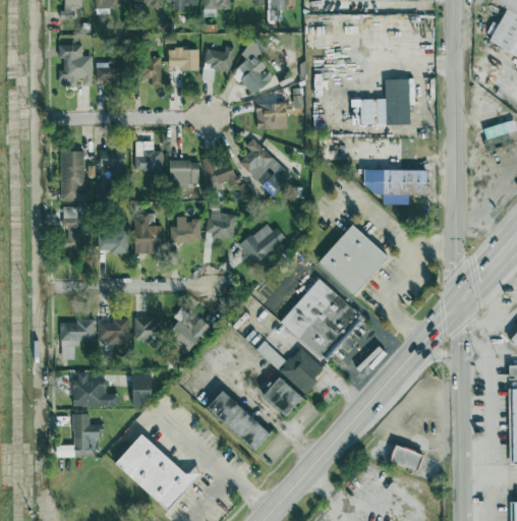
[(80,0),(64,0),(65,10),(60,11),(60,19),(76,18),(75,7),(81,7),(80,0)]
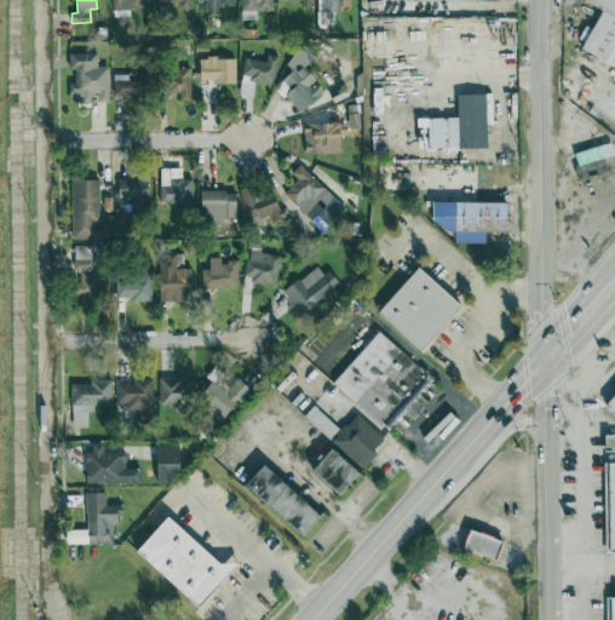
[(206,0),(206,12),(220,11),(220,5),(235,5),(234,0),(206,0)]
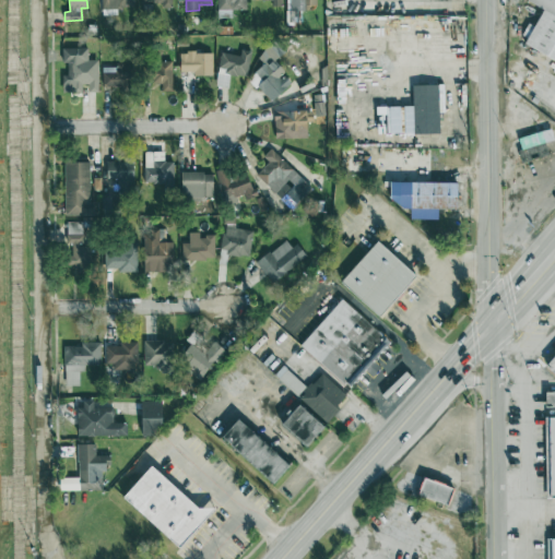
[(246,0),(219,0),(220,10),(247,9),(246,0)]
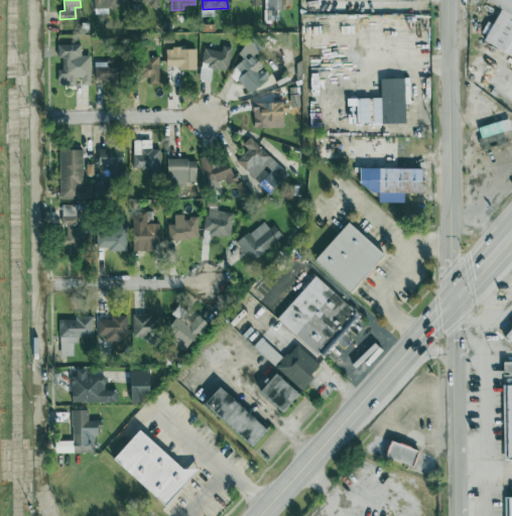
[(511,0),(487,0),(487,1),(501,8),(483,42),(511,56),(511,0)]
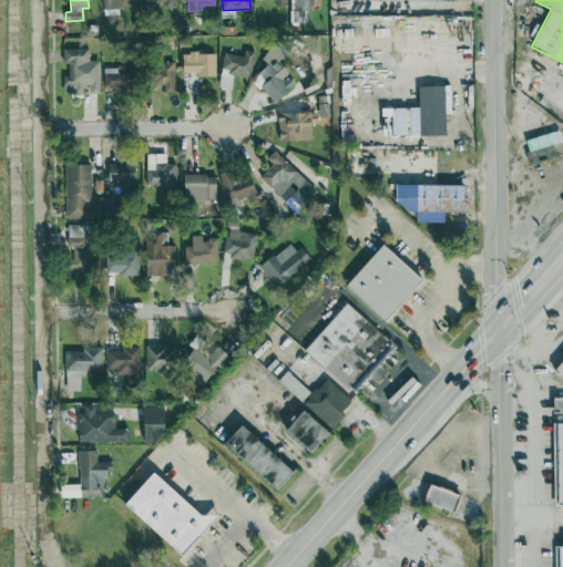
[(295,84),(287,75),(289,73),(279,61),(289,51),(279,40),(262,57),(268,64),(259,72),(267,81),(262,86),(275,102),(295,84)]
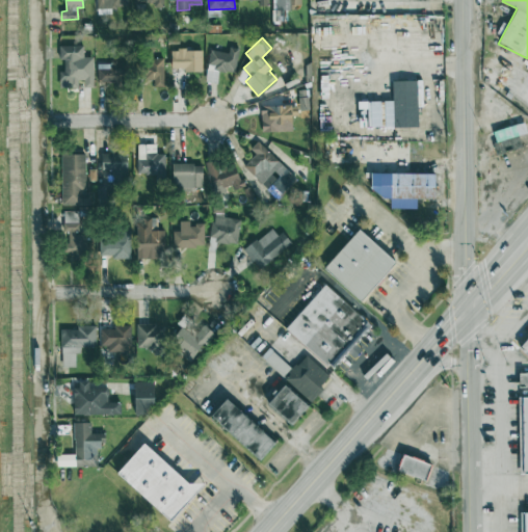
[(60,60),(66,60),(66,72),(61,71),(61,87),(82,87),(83,47),(61,46),(60,60)]
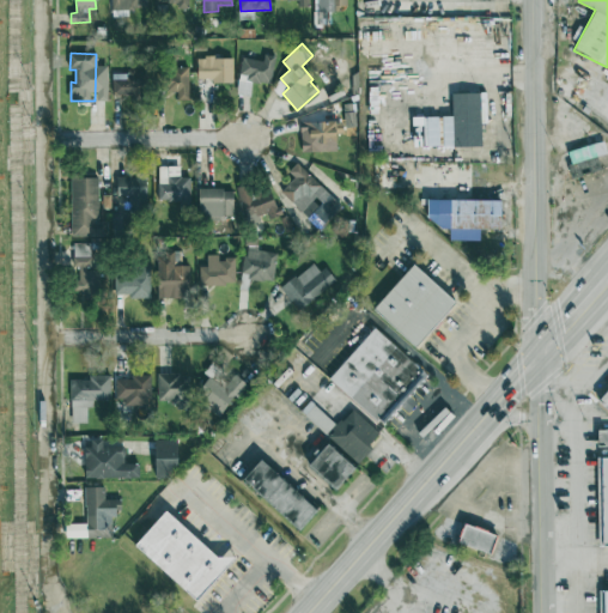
[(272,83),(278,56),(266,54),(263,61),(243,56),(239,77),(272,83)]
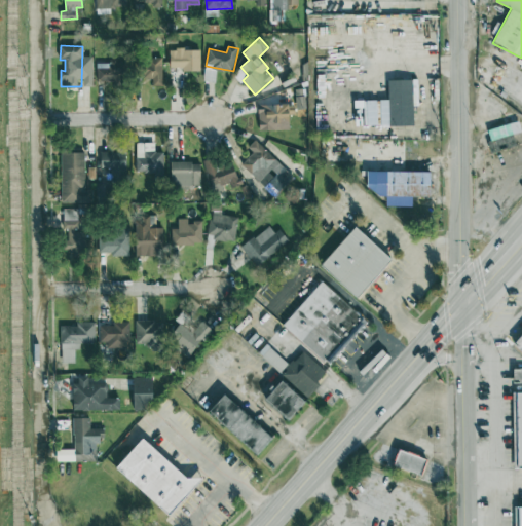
[(171,49),(171,68),(199,69),(199,50),(171,49)]
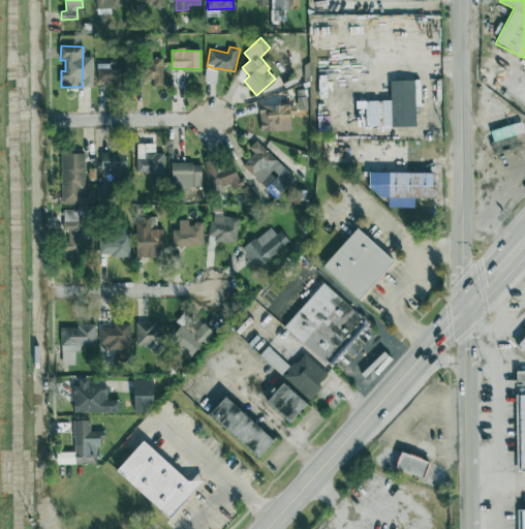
[(164,59),(142,59),(142,80),(154,79),(155,86),(164,86),(164,59)]
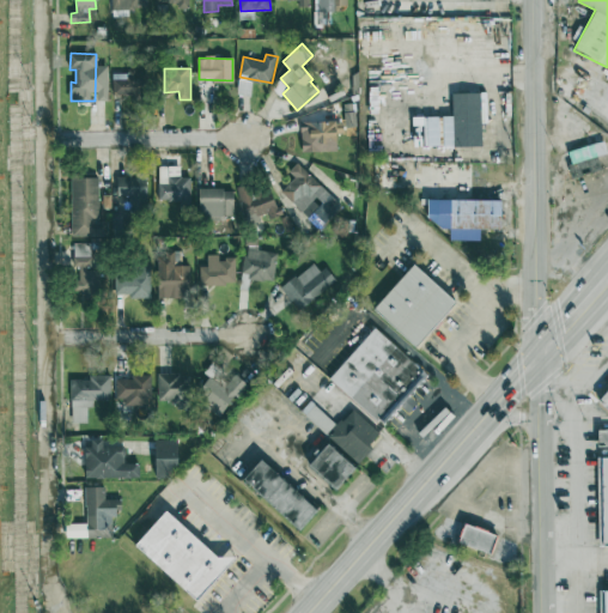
[(115,73),(114,95),(139,95),(139,74),(115,73)]
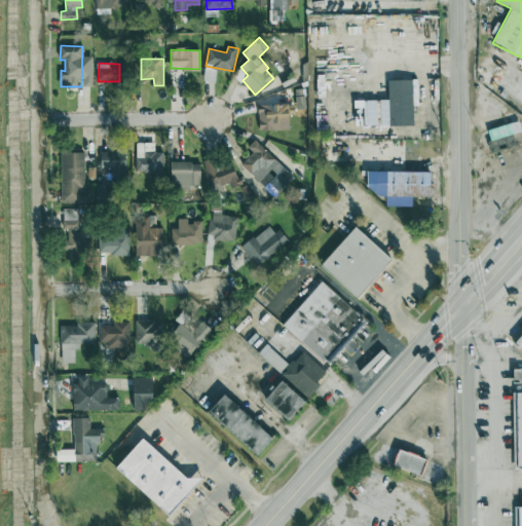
[(388,125),(414,125),(413,79),(388,79),(388,125)]
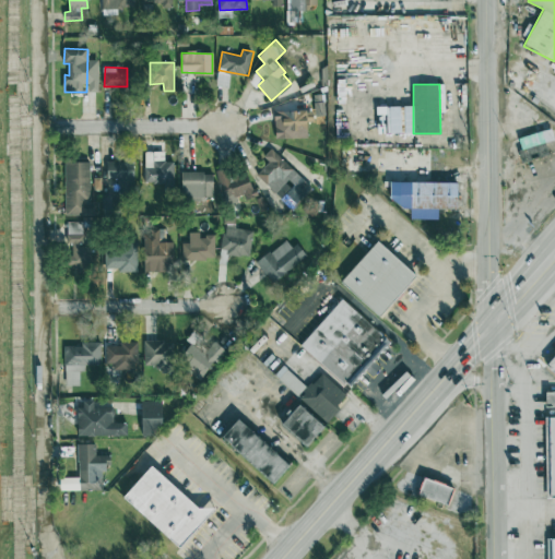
[(274,111),(275,139),(307,138),(307,121),(314,121),(313,110),(274,111)]
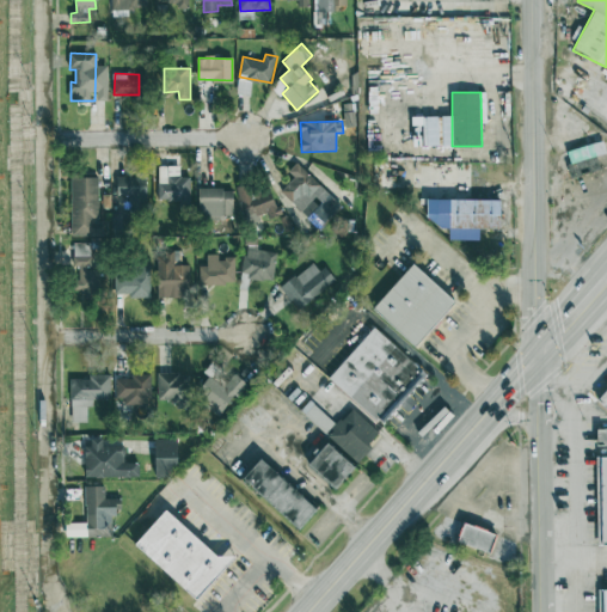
[(606,148),(602,140),(566,151),(571,163),(606,152),(606,148)]
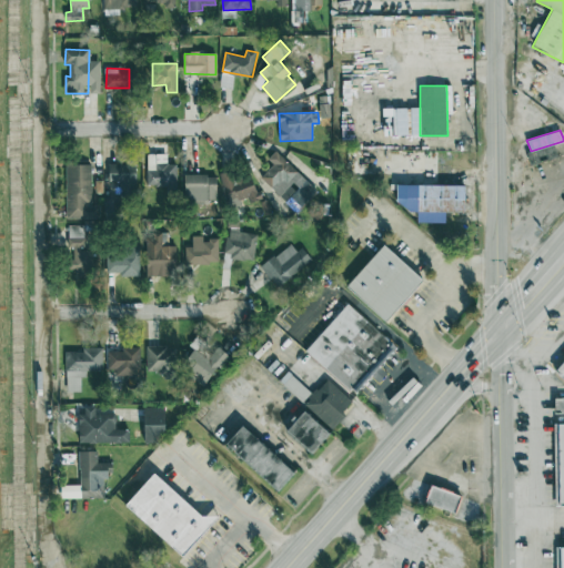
[(285,201),(290,195),(303,208),(319,191),(275,150),(268,159),(274,164),(261,178),(285,201)]
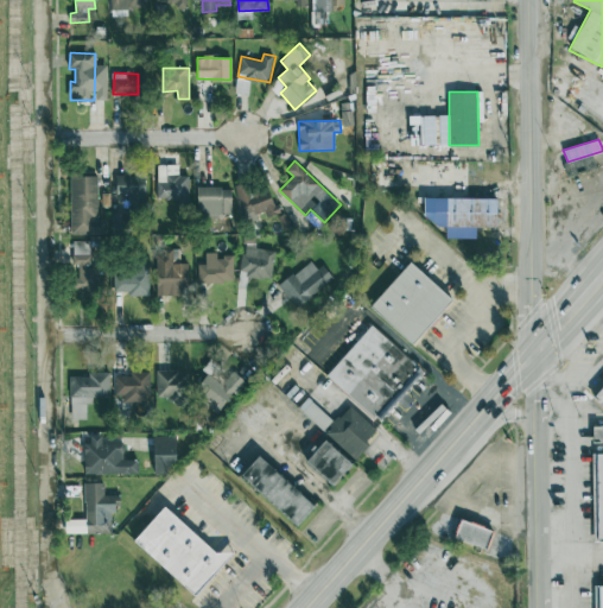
[(191,176),(181,176),(182,165),(159,165),(158,201),(191,201),(191,176)]
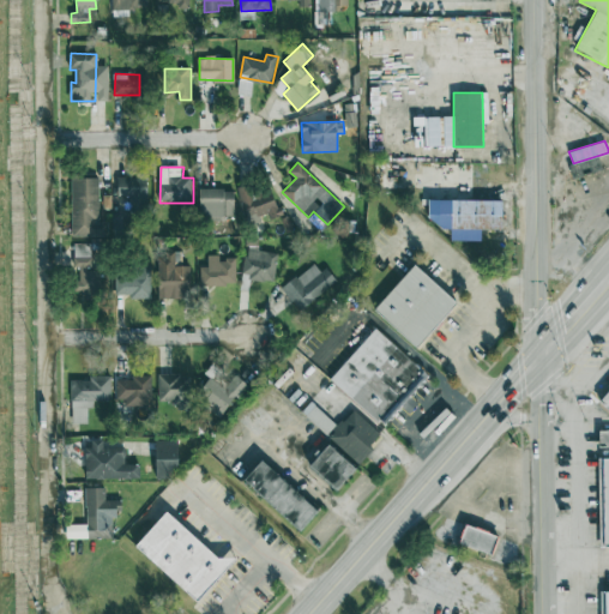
[(101,178),(72,178),(73,238),(106,236),(106,223),(101,223),(101,178)]
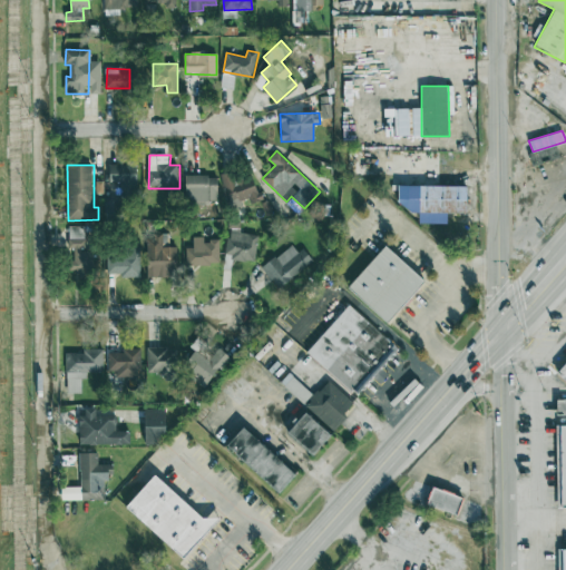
[(110,185),(137,186),(138,165),(110,165),(110,185)]
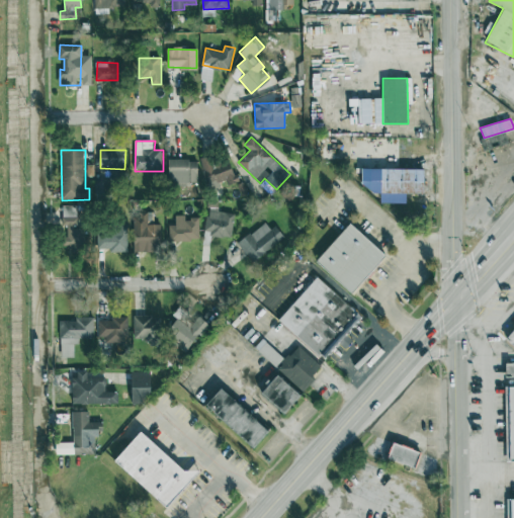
[(228,184),(236,182),(230,158),(213,163),(210,155),(200,158),(207,184),(227,179),(228,184)]
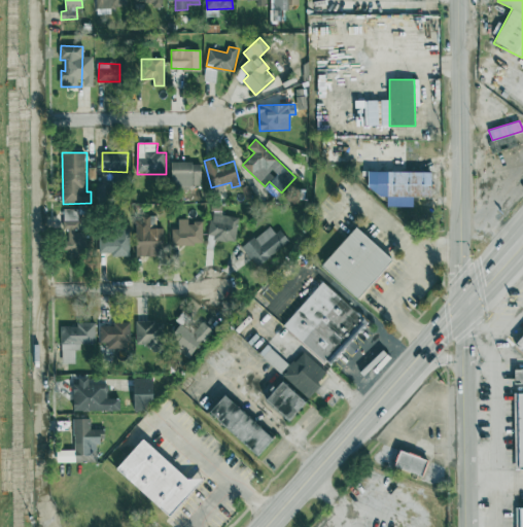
[(172,163),(172,185),(202,185),(202,162),(172,163)]
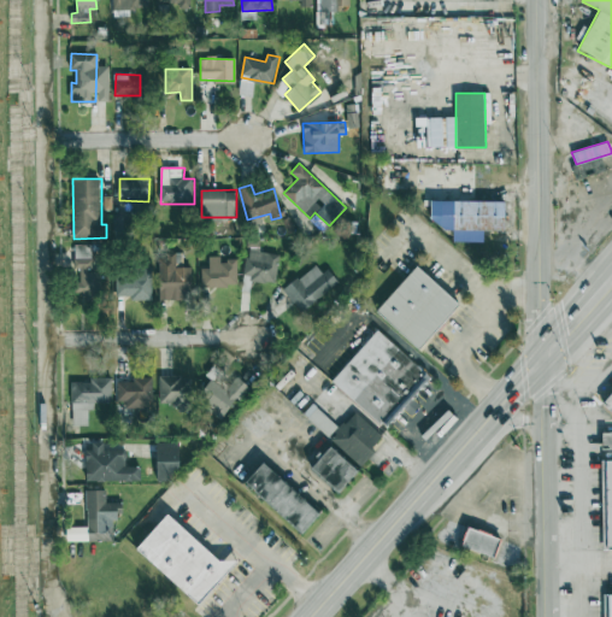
[(506,201),(430,200),(429,227),(452,227),(452,242),(483,242),(483,230),(505,230),(506,201)]
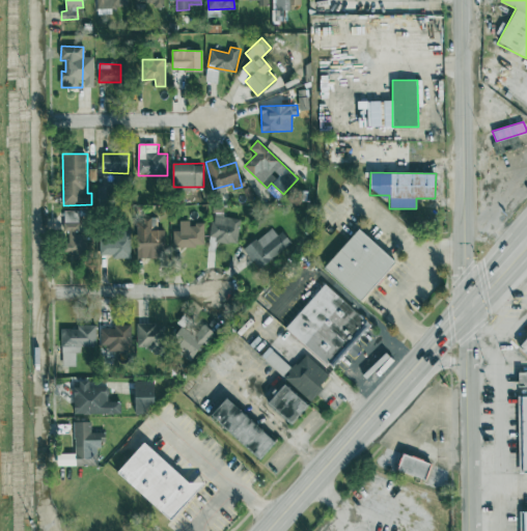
[(65,232),(70,232),(70,244),(64,244),(64,254),(88,254),(88,226),(82,226),(82,211),(65,211),(65,232)]
